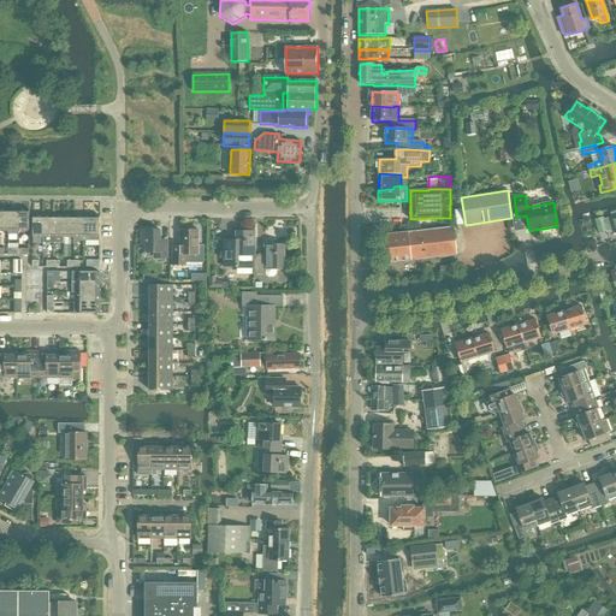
[(18,231),(18,209),(9,209),(9,231),(9,235),(18,235),(18,231)]
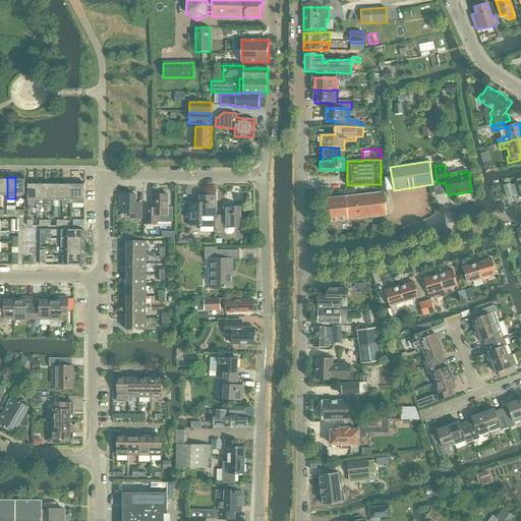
[(15,177),(15,195),(24,195),(24,177),(15,177)]
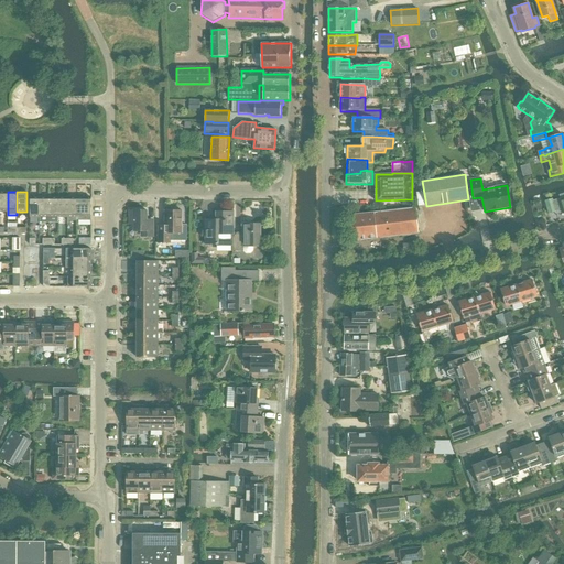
[(563,193),(560,195),(561,198),(553,201),(553,199),(545,202),(549,213),(563,208),(563,193)]
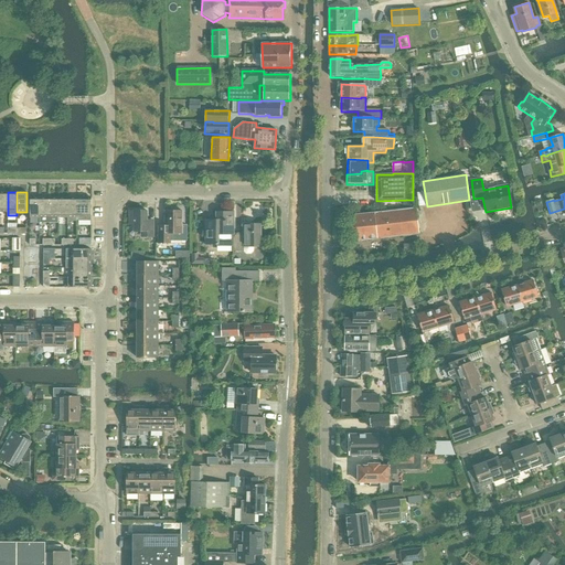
[(40,198),(30,198),(30,217),(40,217),(40,198)]
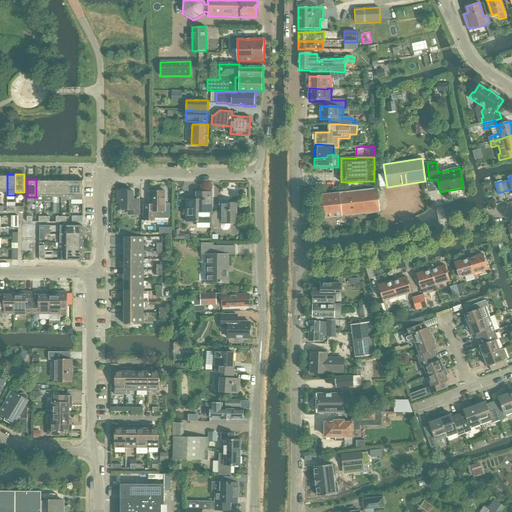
[(44,179),(36,179),(36,197),(36,202),(44,202),(44,179)]
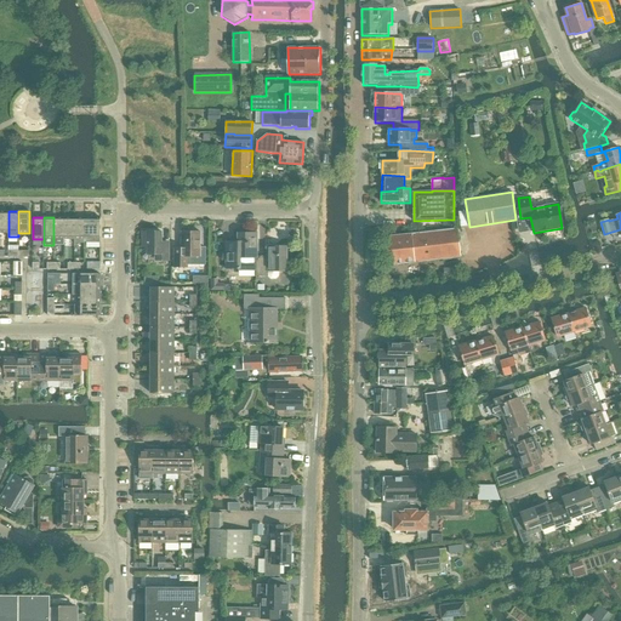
[(64,217),(53,217),(53,245),(64,245),(64,239),(64,217)]
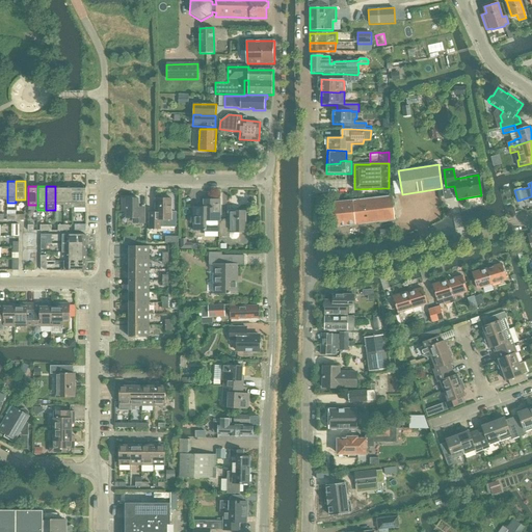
[(63,186),(55,186),(55,205),(63,205),(63,186)]
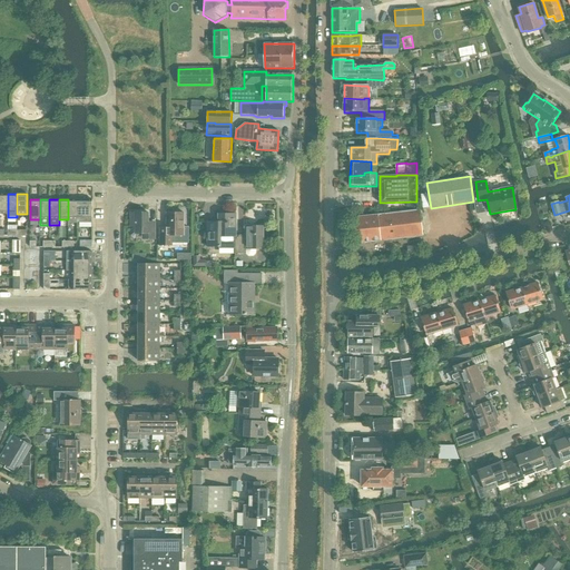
[(68,219),(68,224),(78,224),(78,223),(78,199),(68,199),(68,219)]
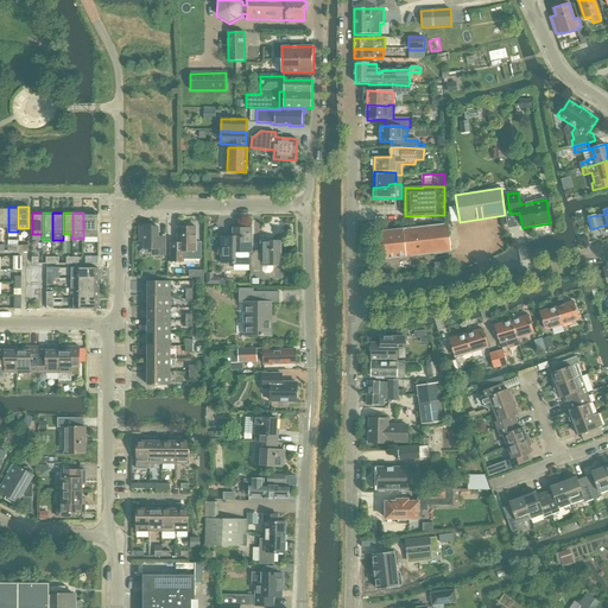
[(99,213),(83,213),(83,238),(99,238),(99,213)]
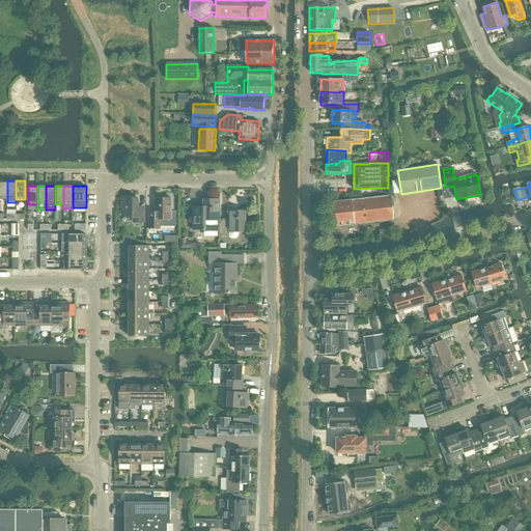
[(333,226),(393,219),(391,195),(330,202),(333,226)]
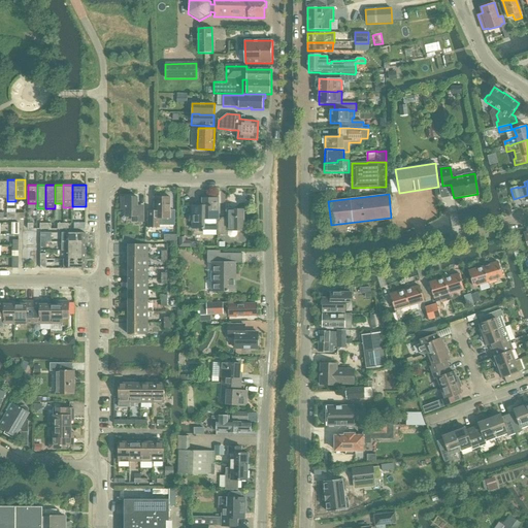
[(137,209),(137,197),(121,197),(121,210),(126,210),(126,217),(135,217),(135,222),(143,222),(143,209),(137,209)]
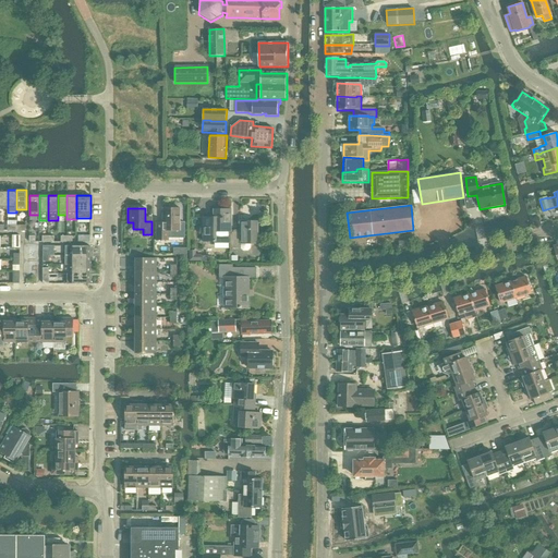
[(164,223),(156,223),(156,241),(169,241),(169,238),(184,239),(184,229),(184,222),(180,222),(180,208),(164,208),(164,223)]
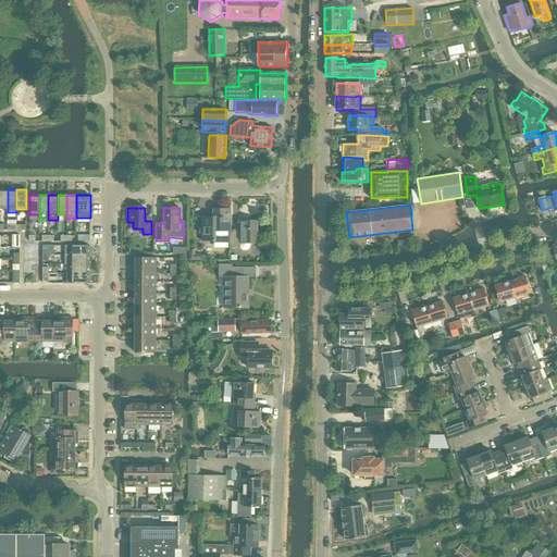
[(214,217),(203,217),(203,224),(203,240),(214,240),(215,240),(217,243),(227,243),(231,240),(231,230),(231,210),(214,209),(214,217)]
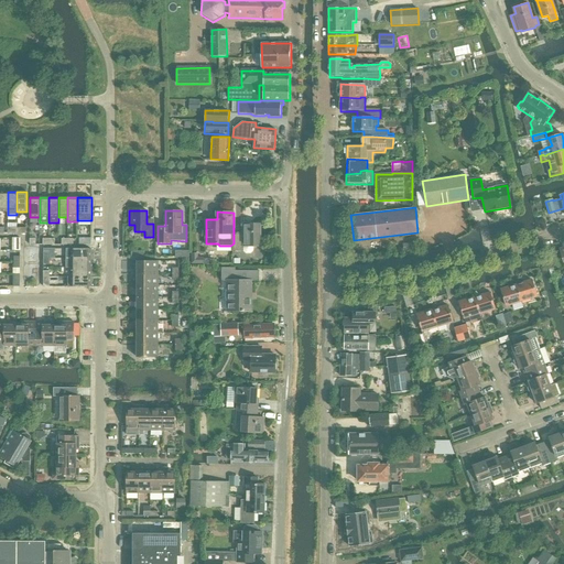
[(234,232),(234,243),(234,251),(245,251),(247,253),(251,253),(253,251),(253,247),(261,247),(261,225),(243,225),(243,232),(234,232)]
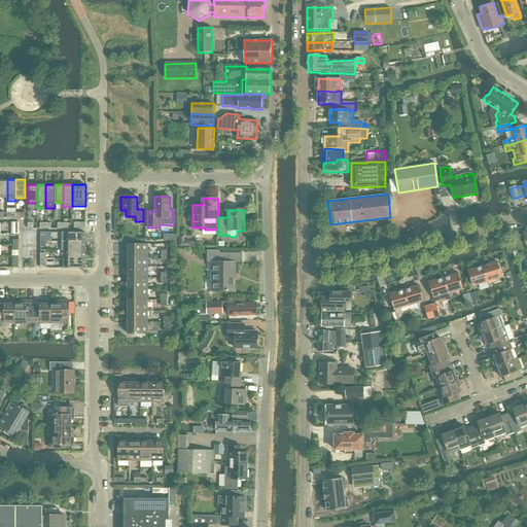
[(84,242),(84,233),(62,233),(62,242),(84,242)]
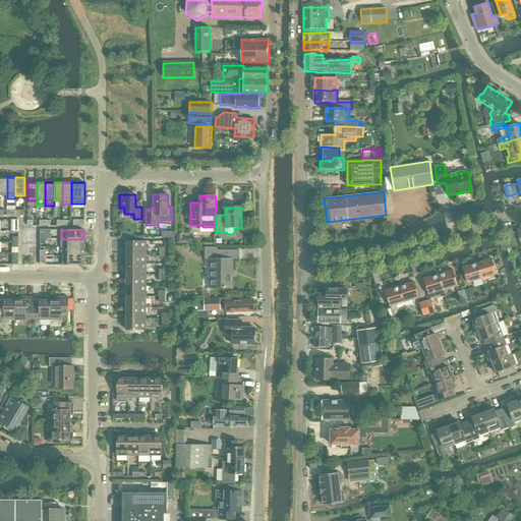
[(177,234),(177,244),(188,244),(188,238),(183,238),(182,234),(177,234)]
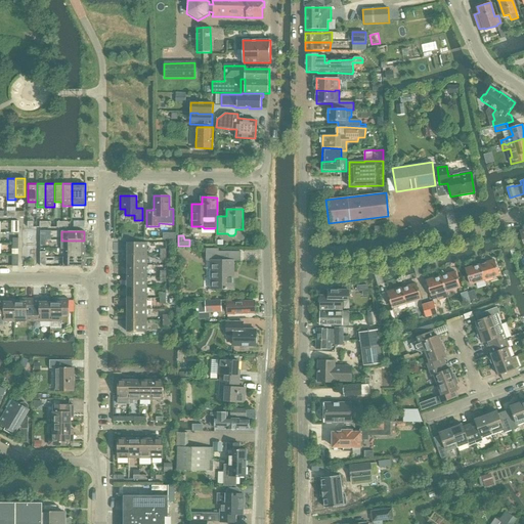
[(84,249),(84,241),(61,241),(61,249),(66,249),(84,249)]
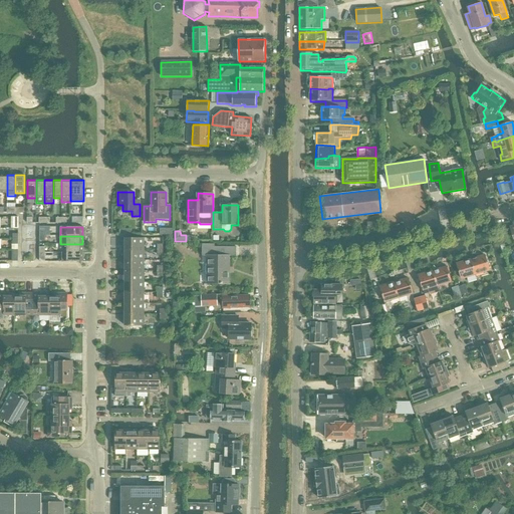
[(144,249),(145,238),(124,238),(124,249),(144,249)]
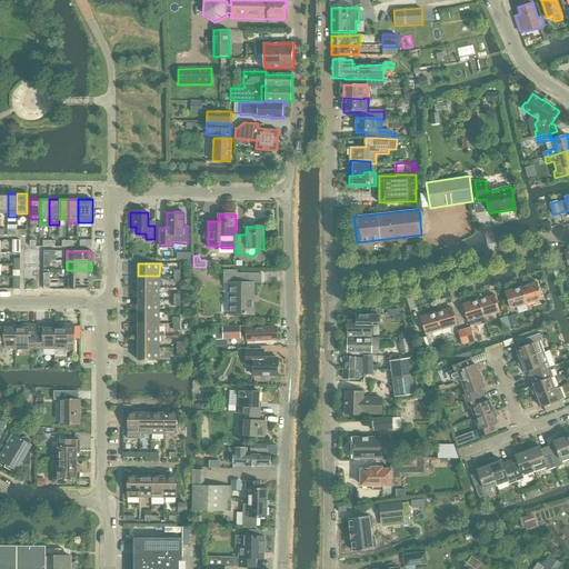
[(91,280),(91,270),(71,270),(71,279),(71,280),(91,280)]
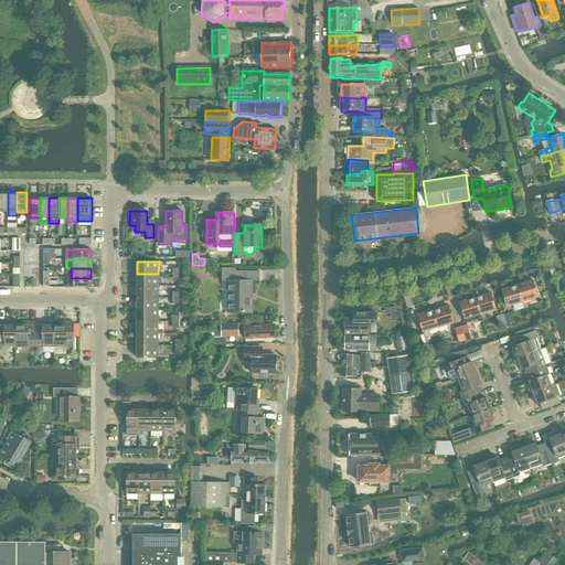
[(259,270),(235,270),(235,268),(222,268),(222,281),(226,281),(226,311),(253,311),(253,281),(259,281),(259,270)]
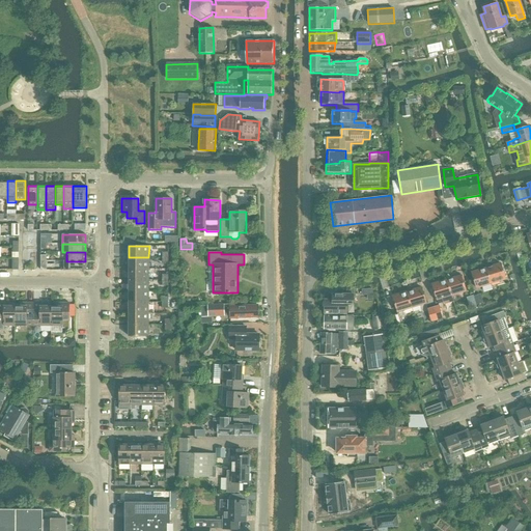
[(148,269),(148,257),(129,257),(129,269),(148,269)]
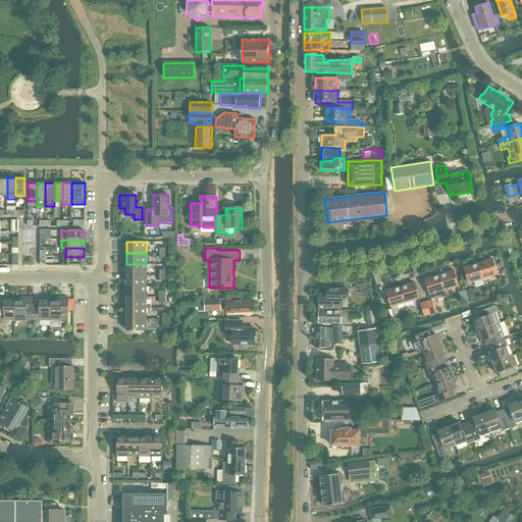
[(65,257),(65,256),(62,256),(62,265),(84,265),(84,257),(65,257)]
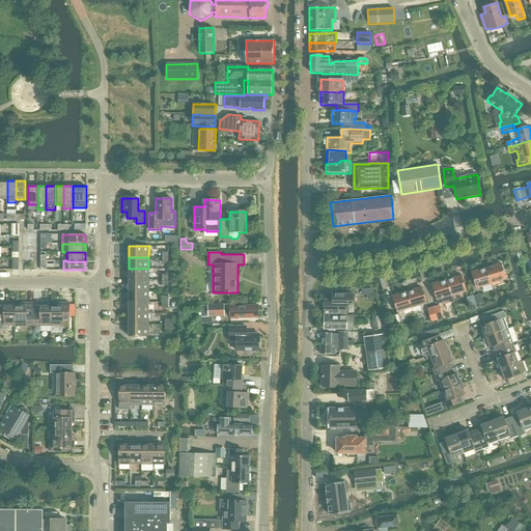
[(492,283),(505,279),(501,263),(486,268),(492,283)]
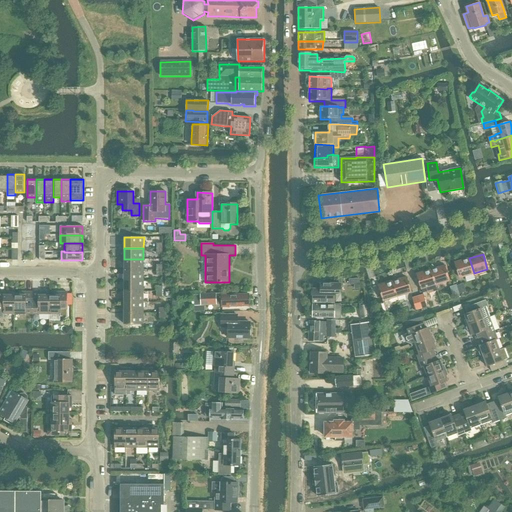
[(459,277),(474,273),(469,258),(455,262),(459,277)]
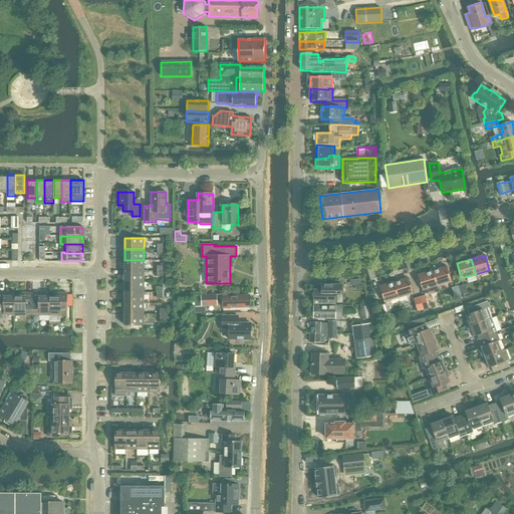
[(144,271),(144,260),(124,260),(124,271),(144,271)]
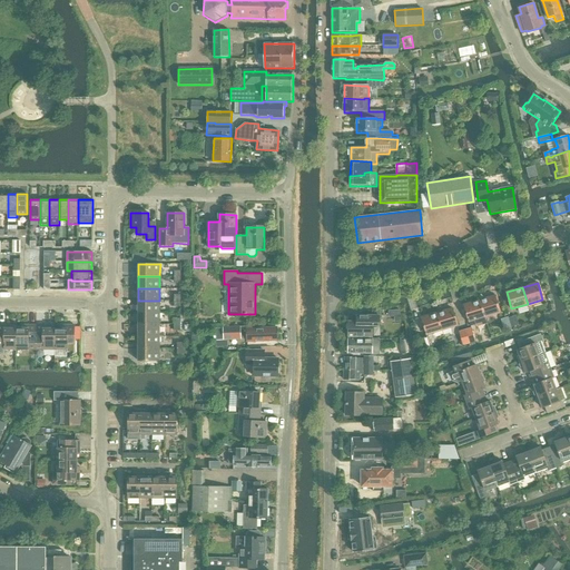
[(480,301),(484,317),(500,313),(495,296),(480,301)]
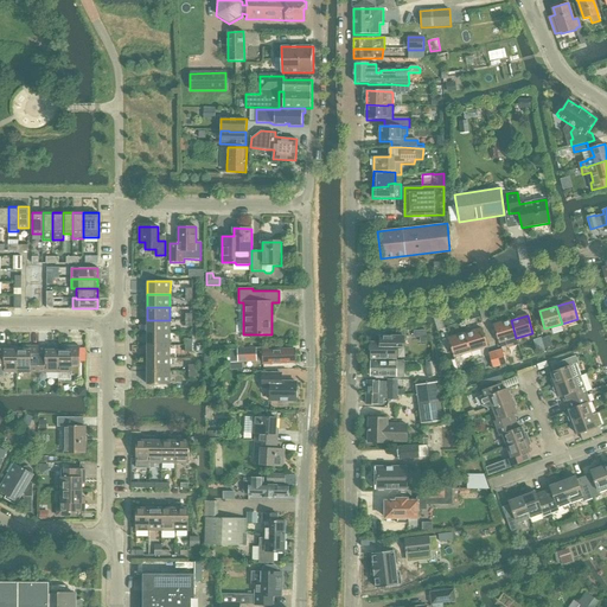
[(170,333),(170,320),(147,320),(147,333),(170,333)]
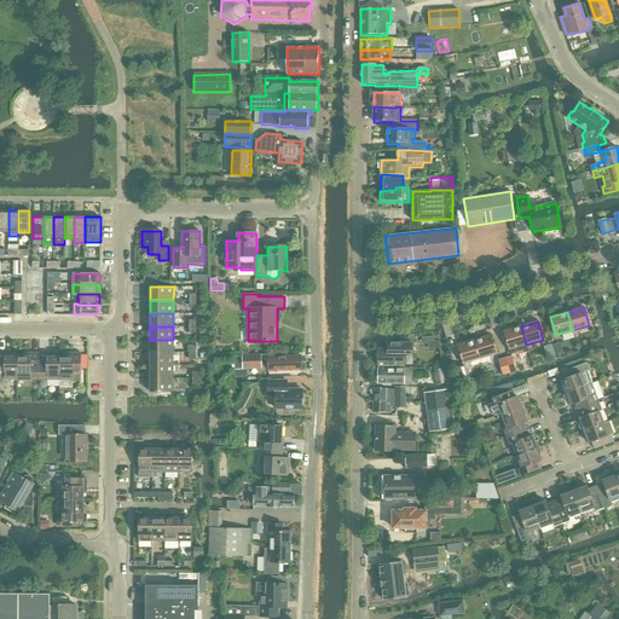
[(526,345),(521,327),(504,331),(510,354),(516,352),(518,356),(528,352),(526,345)]
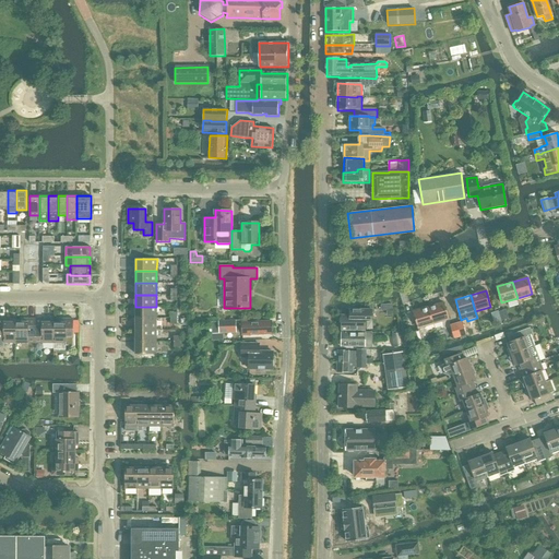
[(433,323),(449,319),(443,302),(429,307),(433,323)]
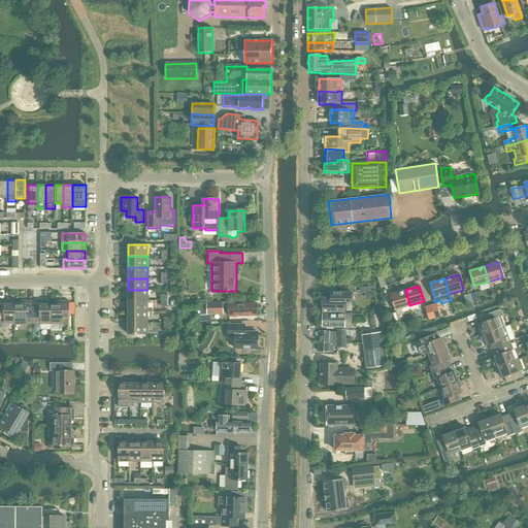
[(147,300),(147,290),(128,290),(128,300),(147,300)]
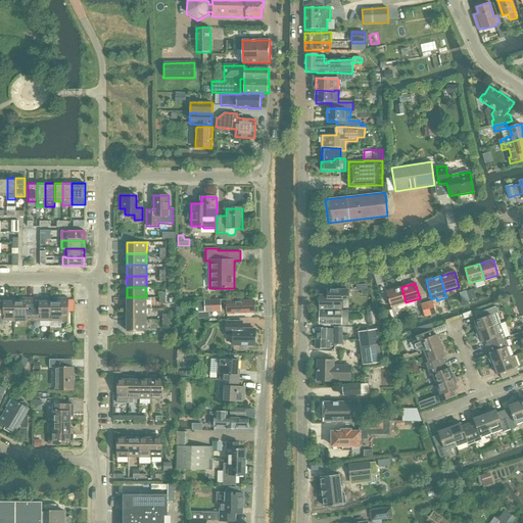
[(396,305),(406,302),(401,287),(387,291),(391,306),(392,310),(386,311),(390,323),(395,321),(393,314),(398,313),(396,305)]
